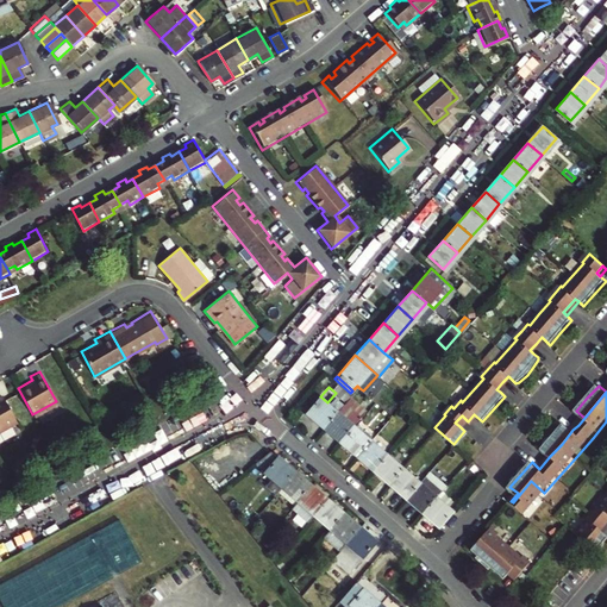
[(0,427),(16,419),(1,393),(0,394),(0,427)]
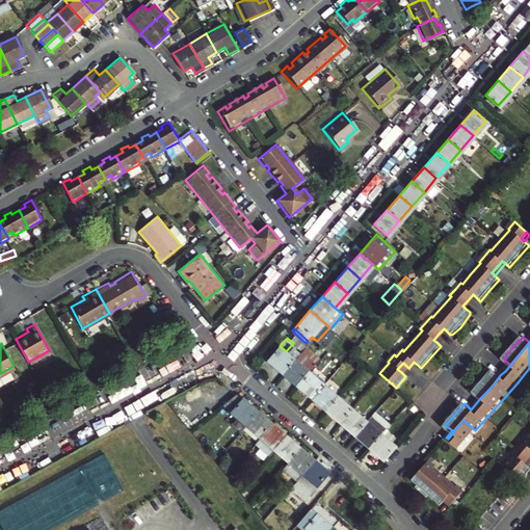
[(283,371),(293,359),(279,346),(268,359),(283,371)]
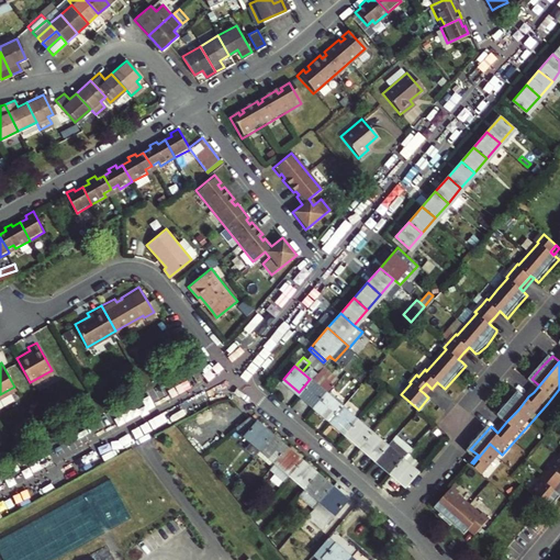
[(313,405),(328,389),(332,383),(317,371),(310,379),(299,392),(313,405)]
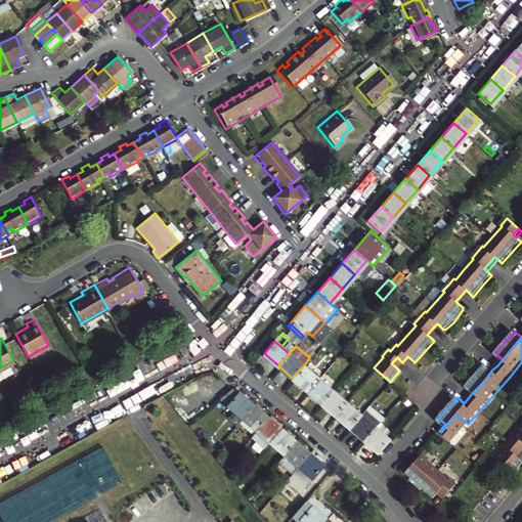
[(400,360),(397,357),(391,363),(395,366),(400,360)]
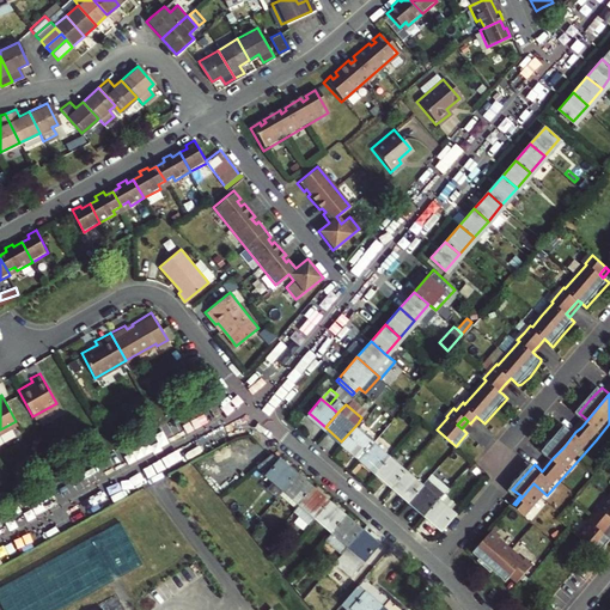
[(358,424),(341,441),(358,456),(370,441),(373,437),(358,424)]
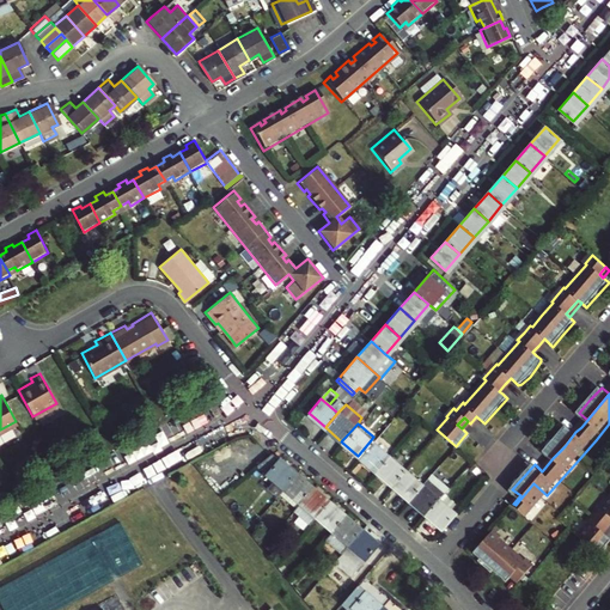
[(553,458),(565,446),(575,432),(568,426),(556,439),(546,452),(553,458)]
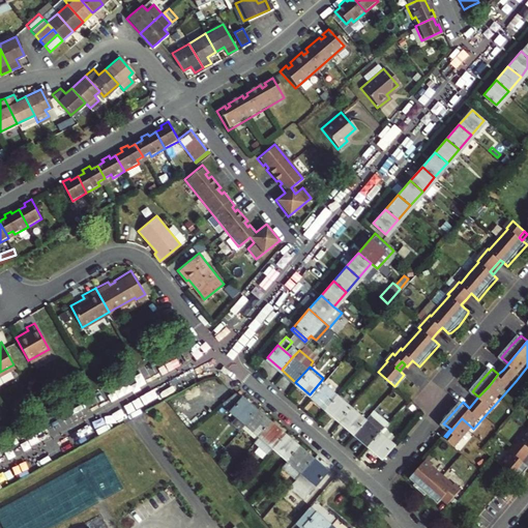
[(320,382),(310,394),(324,407),(334,394),(320,382)]
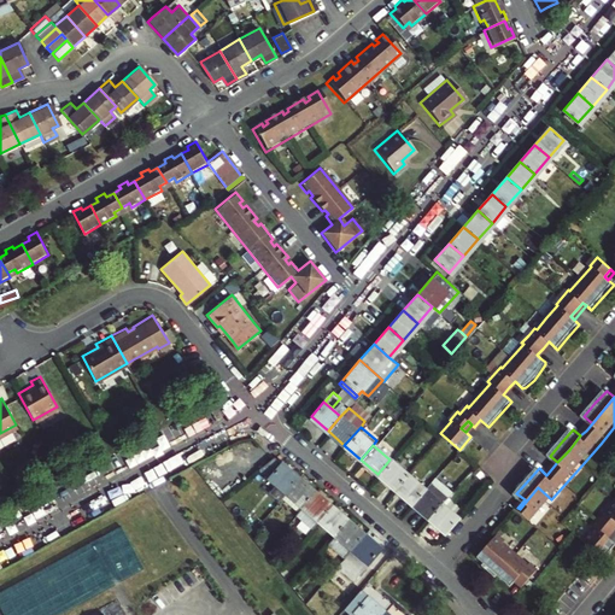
[(390,460),(378,474),(393,487),(405,473),(390,460)]
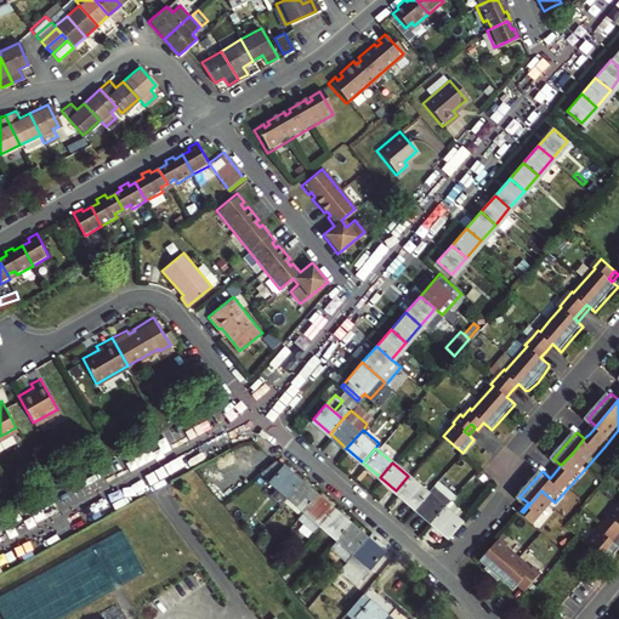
[(300,480),(283,465),(271,481),(279,488),(271,498),(279,504),(287,495),(300,480)]
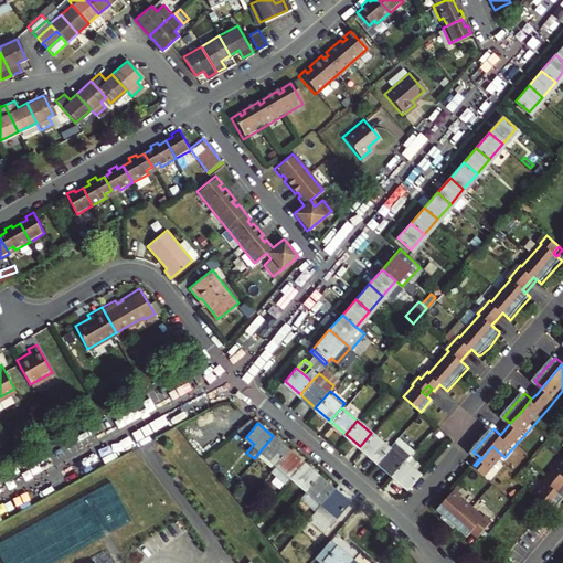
[(375,460),(388,446),(371,433),(360,446),(375,460)]
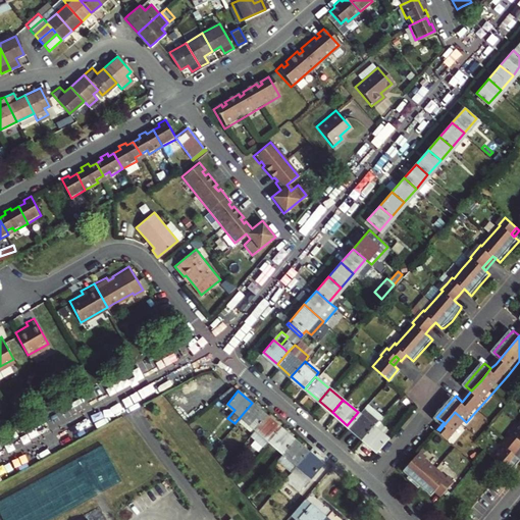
[(266,415),(252,403),(241,416),(255,428),(266,415)]
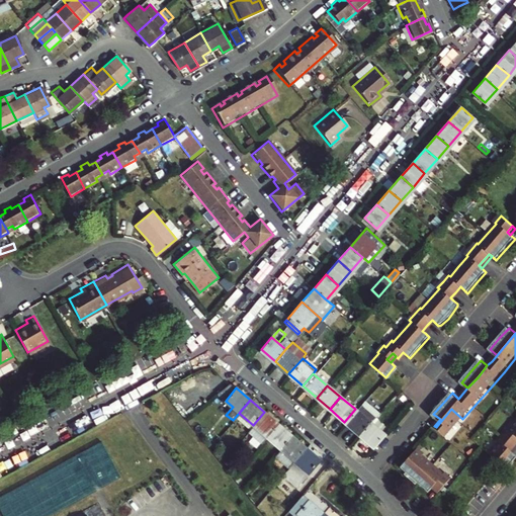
[(377,411),(363,400),(360,403),(374,415),(377,411)]
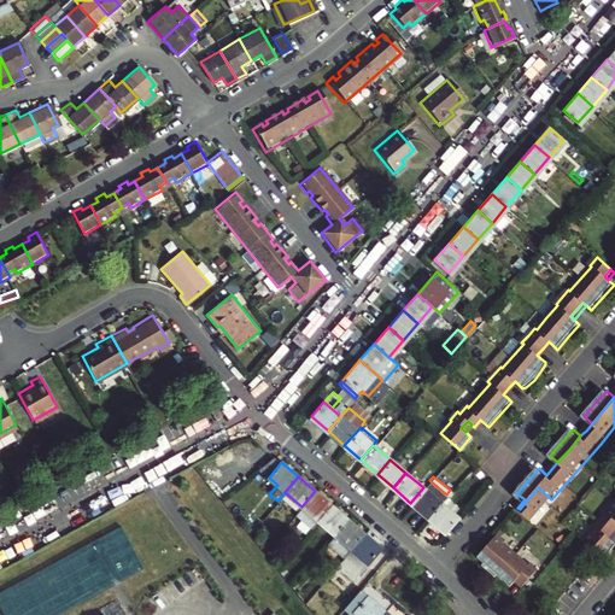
[(423,487),(410,503),(427,517),(439,503),(446,495),(429,480),(423,487)]
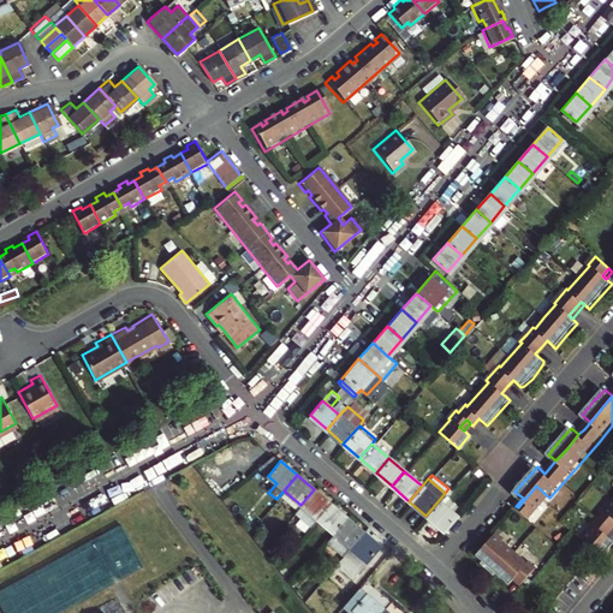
[(535,487),(518,507),(530,518),(548,499),(549,498),(536,486),(535,487)]
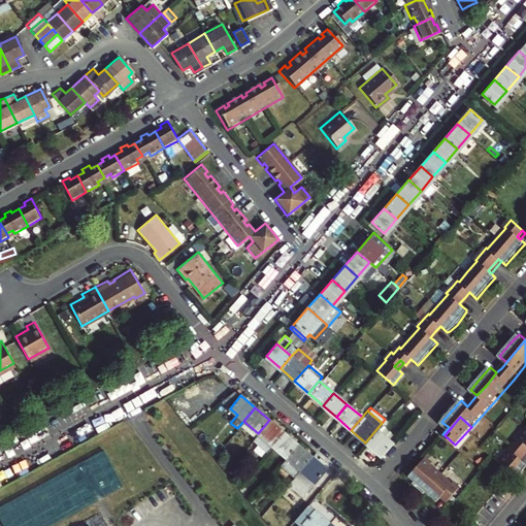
[(269,420),(258,433),(251,441),(265,453),(272,446),(284,432),(269,420)]
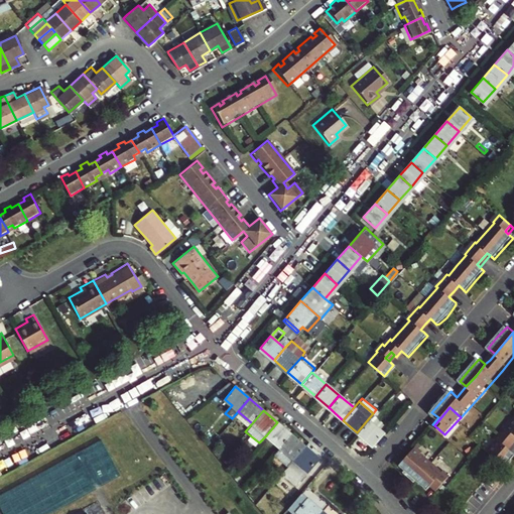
[(513,415),(502,429),(513,438),(513,436),(513,415)]
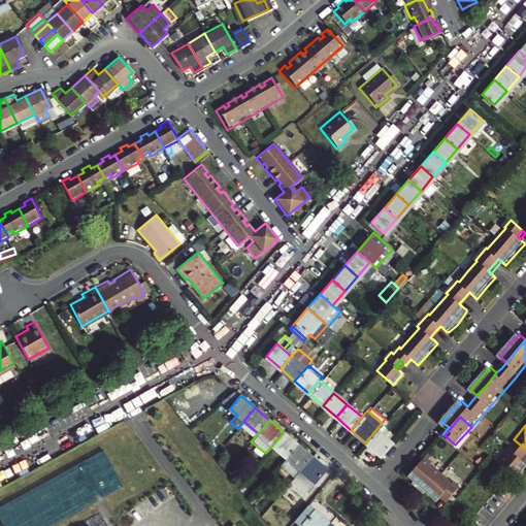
[(375,430),(365,442),(380,455),(391,442),(375,430)]
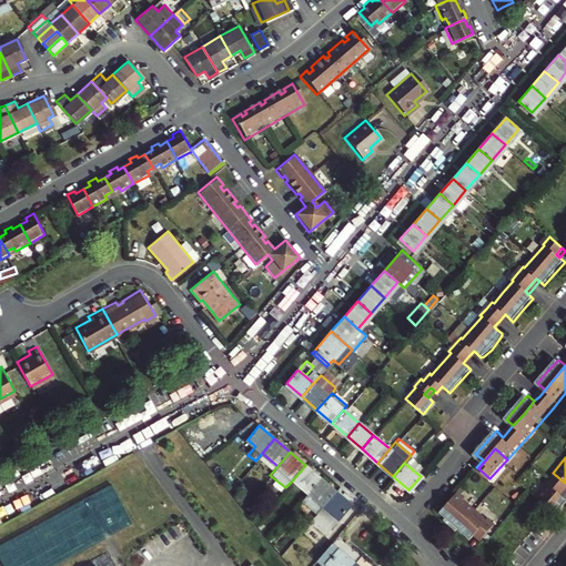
[(305,465),(293,479),(307,492),(320,477),(305,465)]
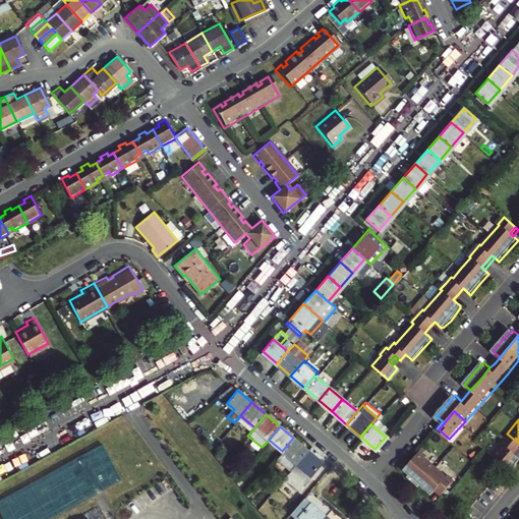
[(518,441),(518,443),(507,434),(505,437),(491,453),(509,469),(518,458),(512,452),(517,447),(518,444),(518,441)]
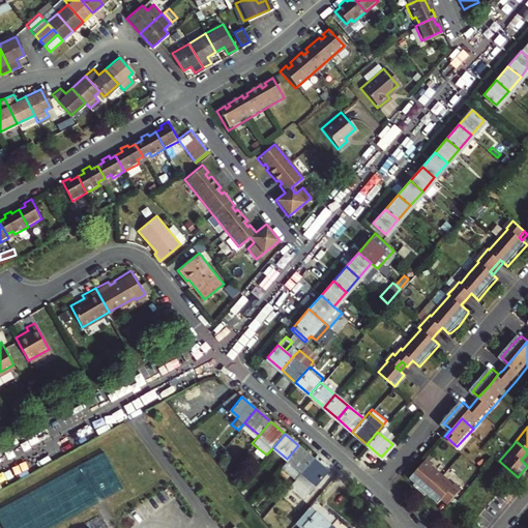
[(294,479),(301,471),(313,458),(298,445),(287,459),(280,467),(294,479)]
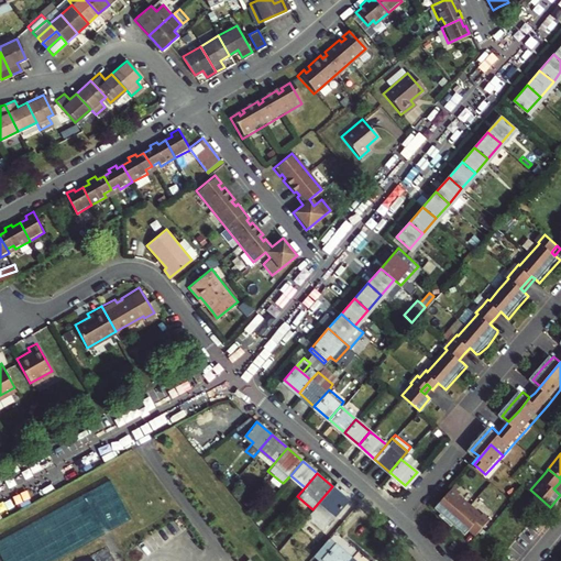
[(47,560),(130,518),(108,480),(0,536),(0,552),(4,560),(47,560)]
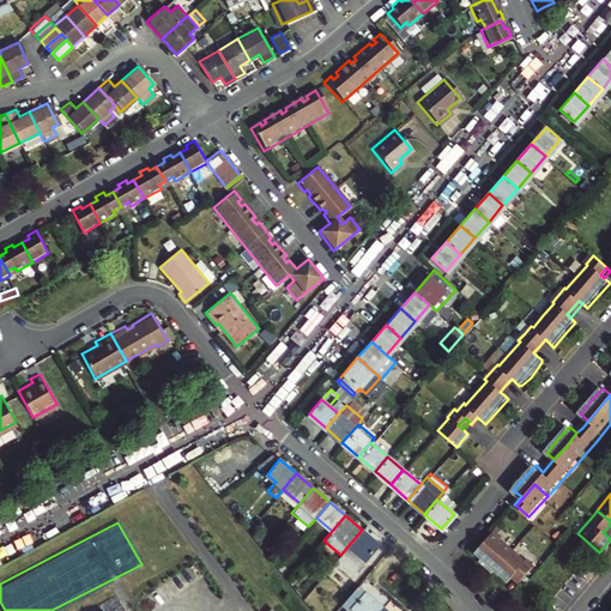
[(377,544),(362,530),(349,545),(364,560),(377,544)]
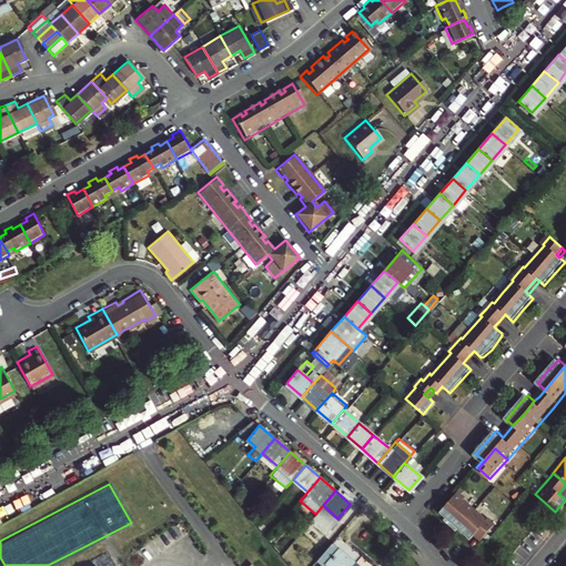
[(457,491),(438,512),(440,513),(455,526),(461,531),(477,512),(473,508),(472,507),(461,518),(445,505),(457,492),(457,491)]
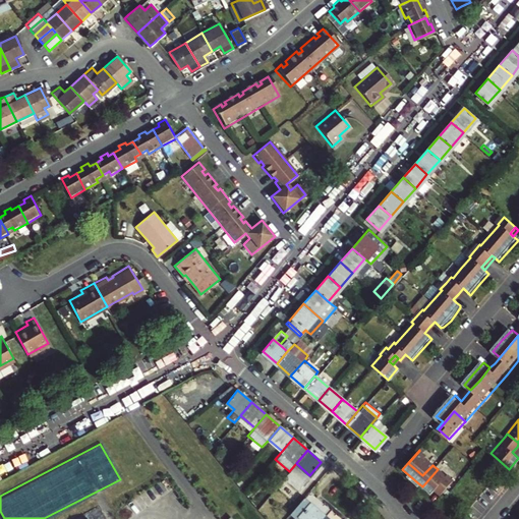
[(422,475),(433,465),(422,456),(424,454),(419,451),(408,463),(422,475)]
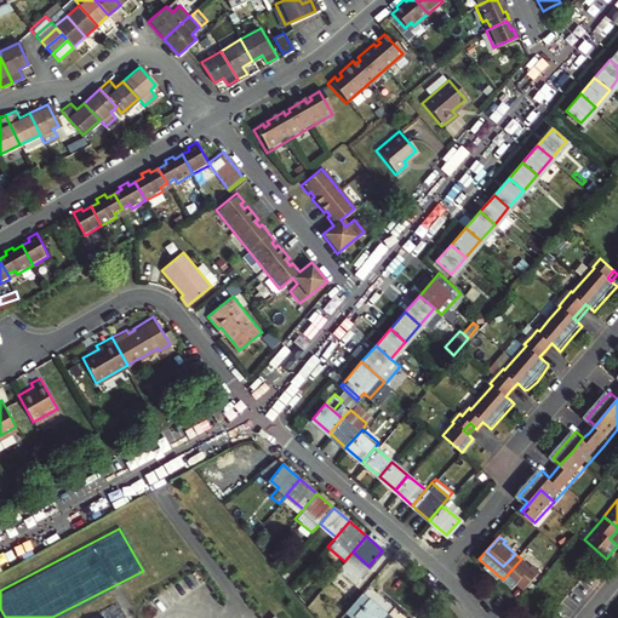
[(519,578),(526,584),(538,571),(531,564),(528,566),(521,559),(503,579),(511,587),(516,582),(519,578)]
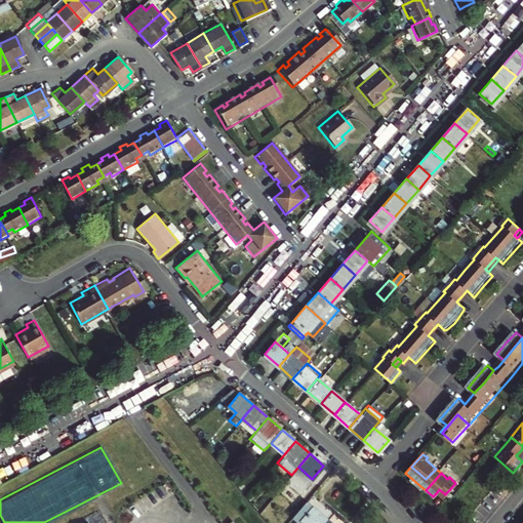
[(305,522),(322,522),(327,519),(312,507),(306,500),(294,514),(300,519),(305,522)]
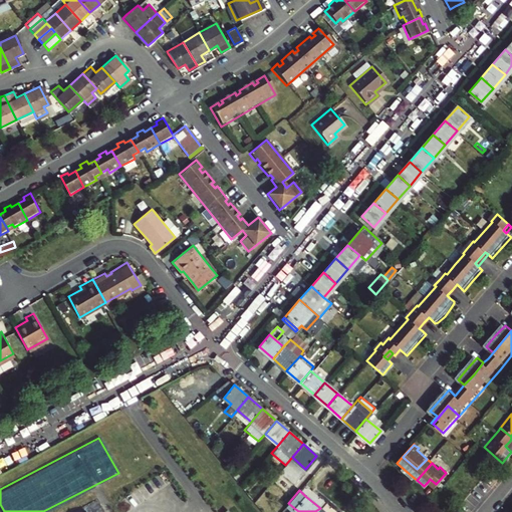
[(228,511),(224,506),(200,502),(199,510),(212,511),(228,511)]
